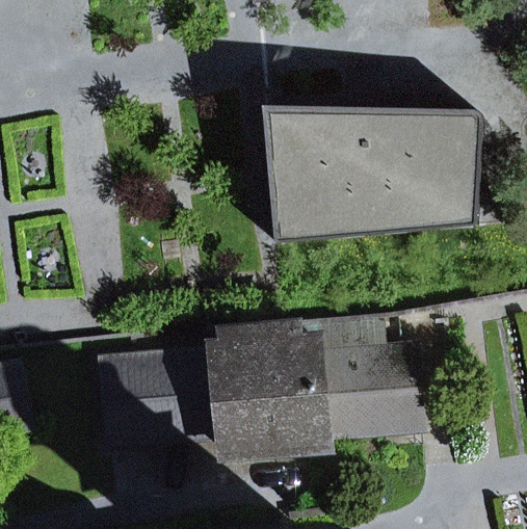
[(261,104),(273,241),(474,225),(479,116),(472,108),(261,104)]
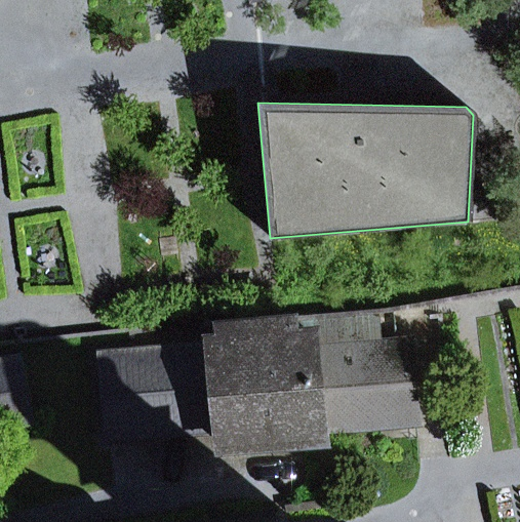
[(312,347),(378,342),(376,311),(290,319),(291,335),(311,333),(312,347)]
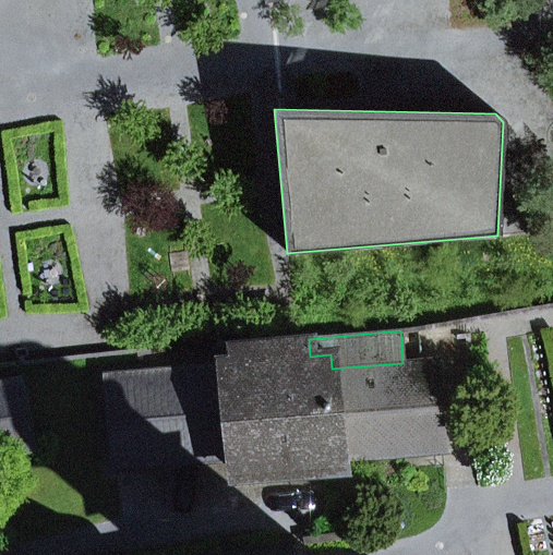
[(232,473),(341,463),(340,456),(332,369),(331,354),(310,357),(309,339),(308,336),(283,335),(274,338),(274,345),(229,348),(230,364),(221,366),(140,374),(104,376),(111,465),(231,455),(232,473)]
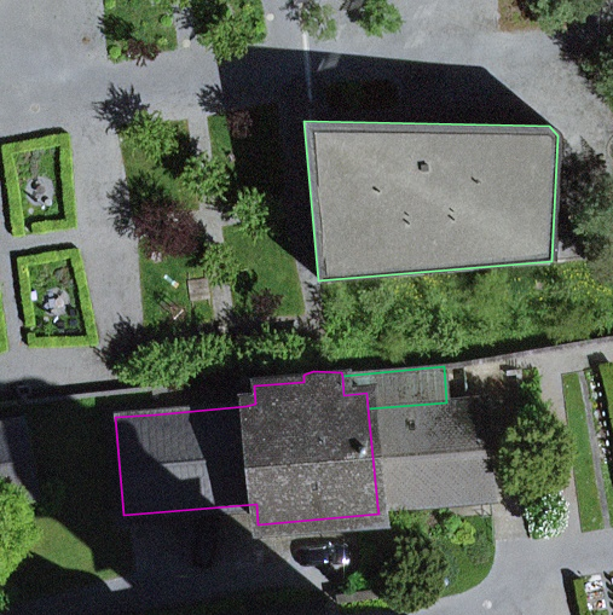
[(368,408),(377,505),(447,499),(446,482),(485,480),(478,399),(446,402),(368,408)]
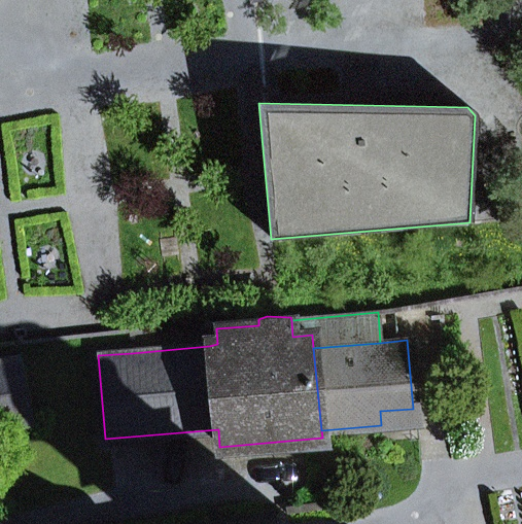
[(0,426),(28,422),(15,357),(0,359),(0,426)]
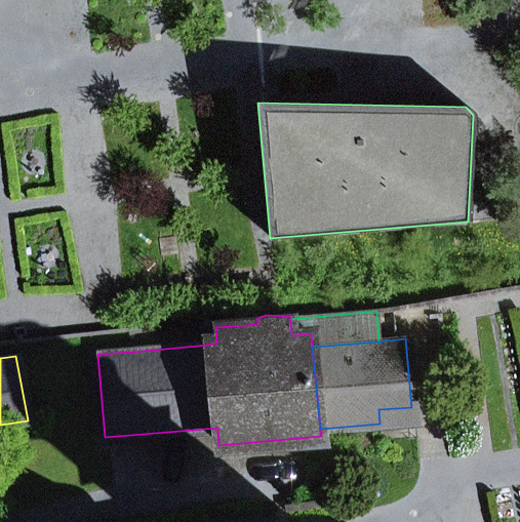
[(380,424),(412,422),(411,407),(378,409),(380,424)]
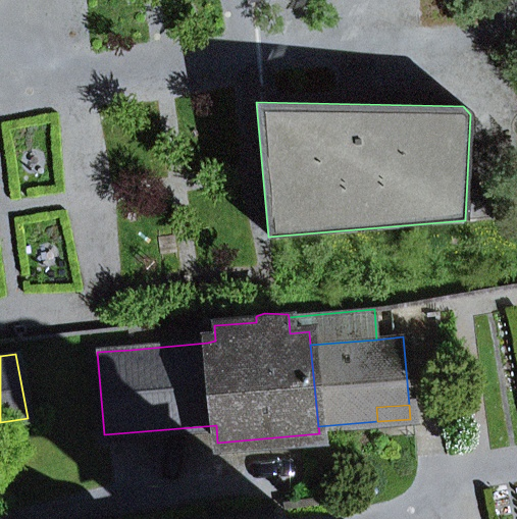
All buildings are outlined.
